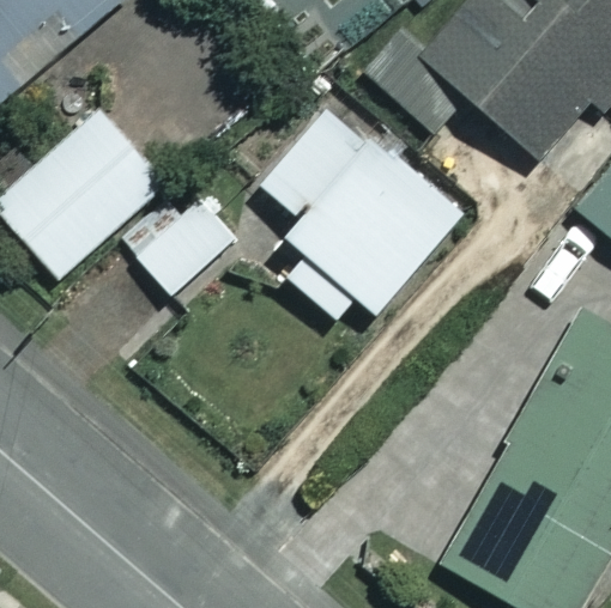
[(0,0),(0,98),(119,0),(0,0)]
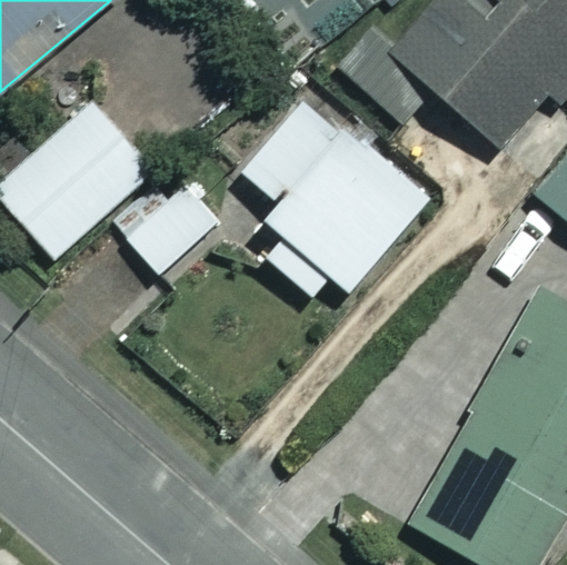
[(566,0),(439,0),(359,87),(404,127),(436,91),(497,147),(558,81),(566,89),(566,0)]
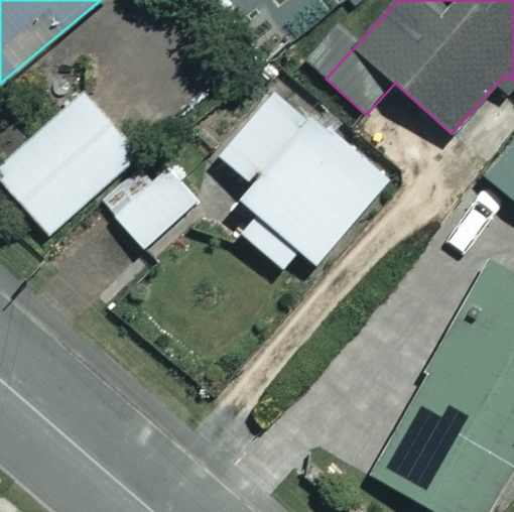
[(241,235),(286,271),(302,251),(316,262),(387,174),(274,85),(216,157),(247,182),(235,198),(257,215),(241,235)]
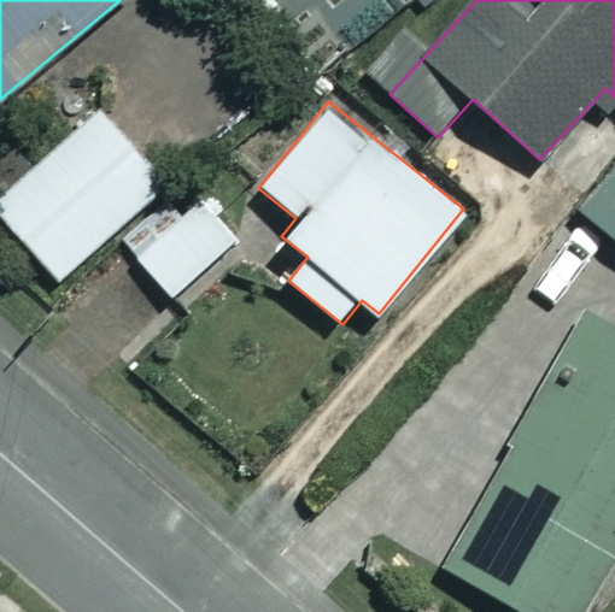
[(165,186),(98,112),(0,201),(0,217),(60,282),(165,186)]
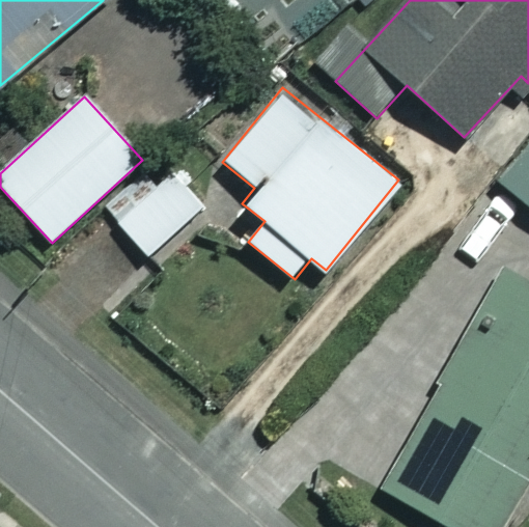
[(528,140),(497,178),(528,205),(528,140)]
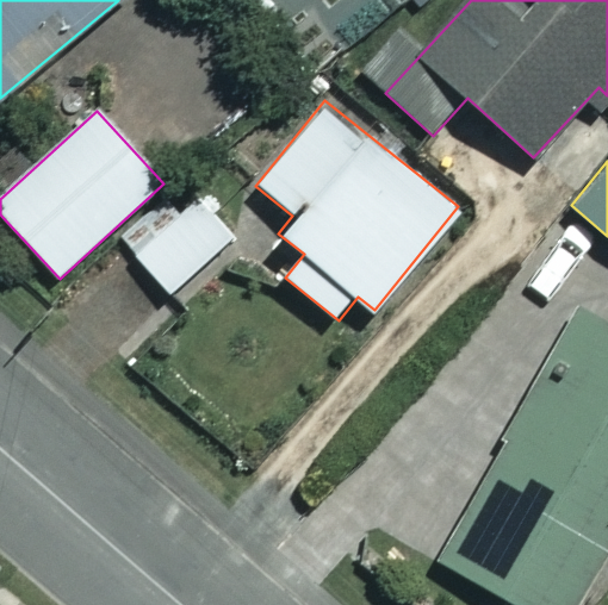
[(234,239),(191,189),(125,247),(169,295),(234,239)]
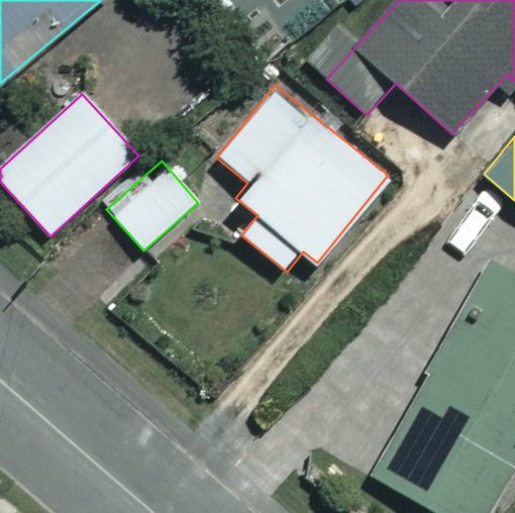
[(514,278),(497,267),(367,472),(432,512),(482,512),(514,458),(514,278)]
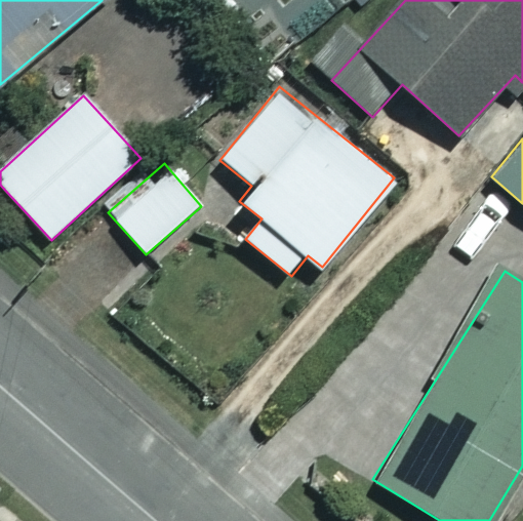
All buildings are outlined.
